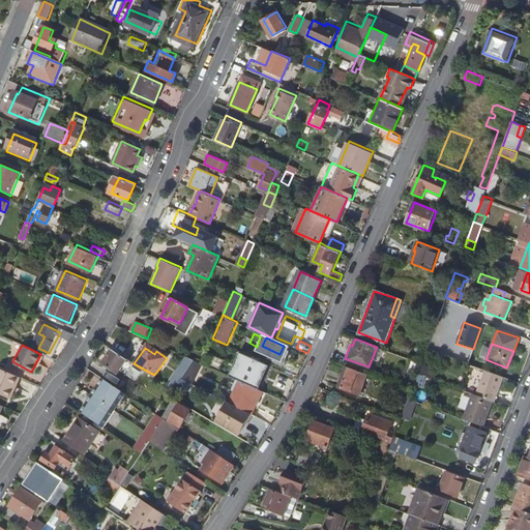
[(261,360),(232,348),(222,372),(240,381),(249,385),(261,360)]
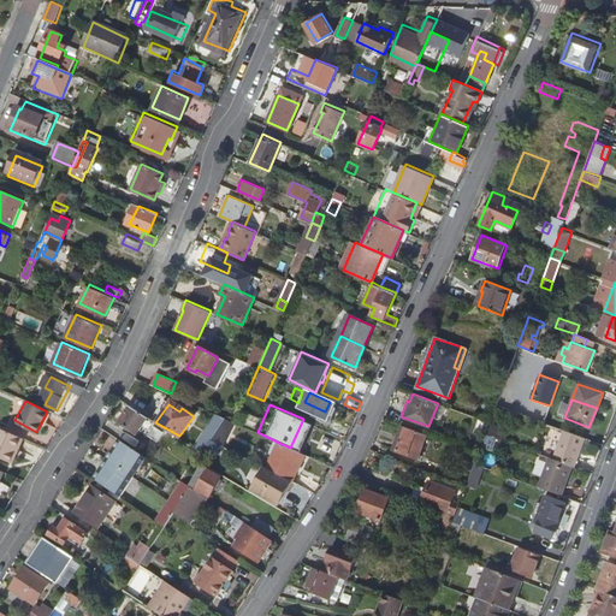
[(130,408),(147,419),(148,418),(131,406),(130,408)]
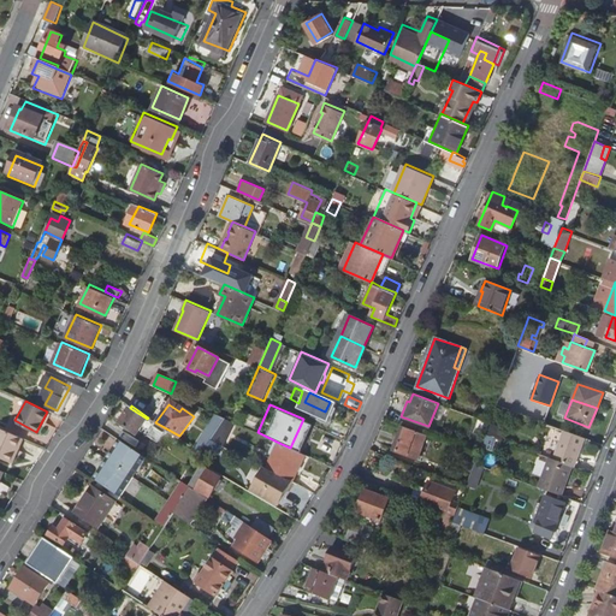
[(147,419),(130,408),(120,422),(137,434),(147,419)]
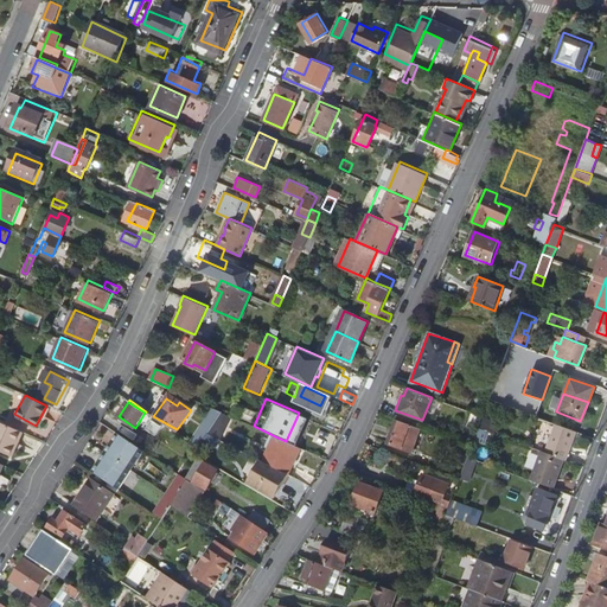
[(231,416),(238,420),(244,407),(237,404),(231,416)]
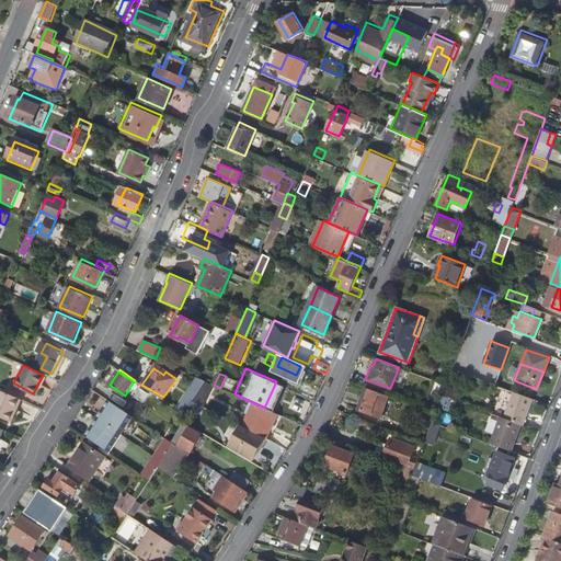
[(447,380),(445,385),(442,395),(446,396),(453,381),(447,380)]
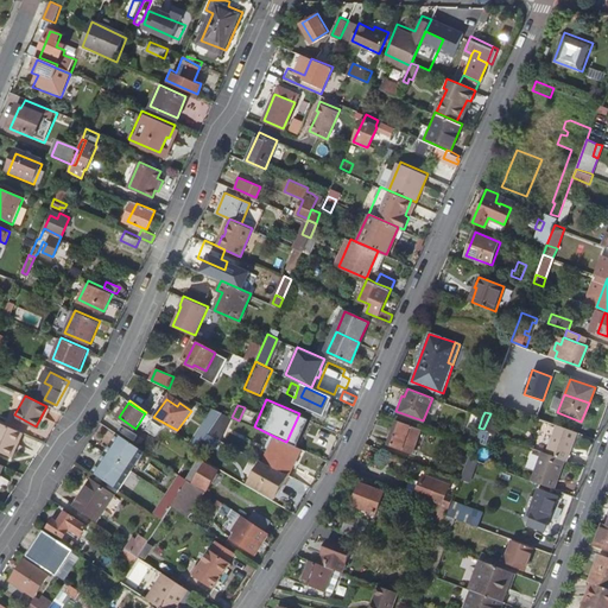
[(24,431),(0,420),(0,449),(11,455),(17,441),(19,442),(24,431)]
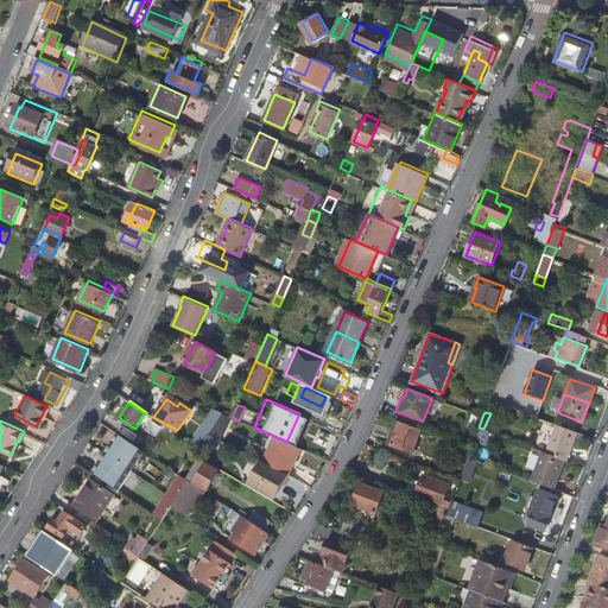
[(419,428),(398,420),(390,443),(411,451),(419,428)]
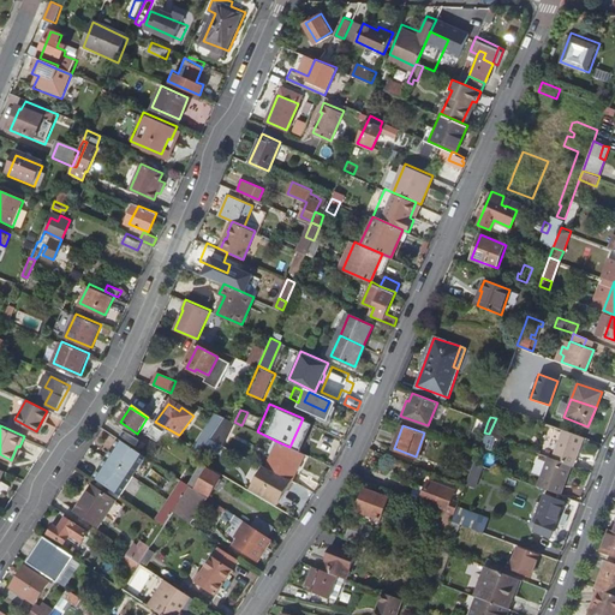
[(583,436),(562,429),(551,457),(571,464),(572,465),(583,436)]
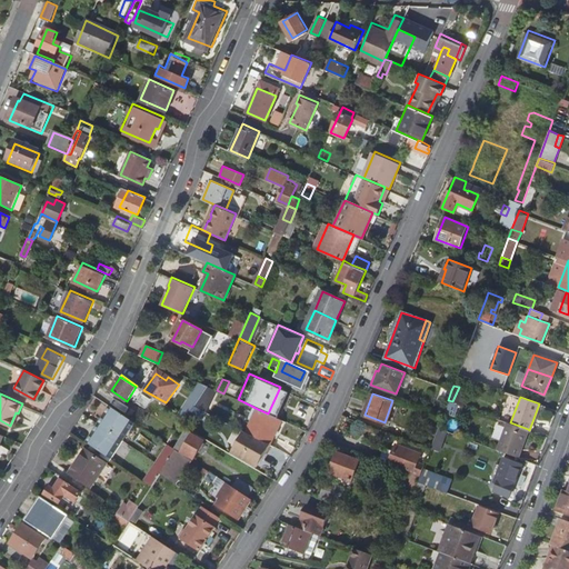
[(448,400),(441,419),(446,420),(452,401),(448,400)]
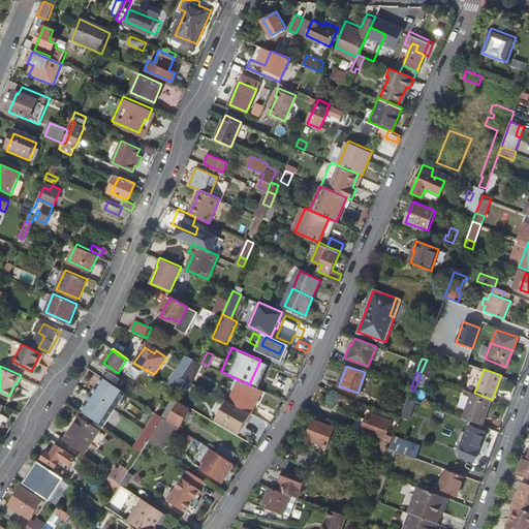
[(102,377),(87,401),(82,398),(76,406),(82,409),(81,410),(103,425),(125,393),(102,377)]
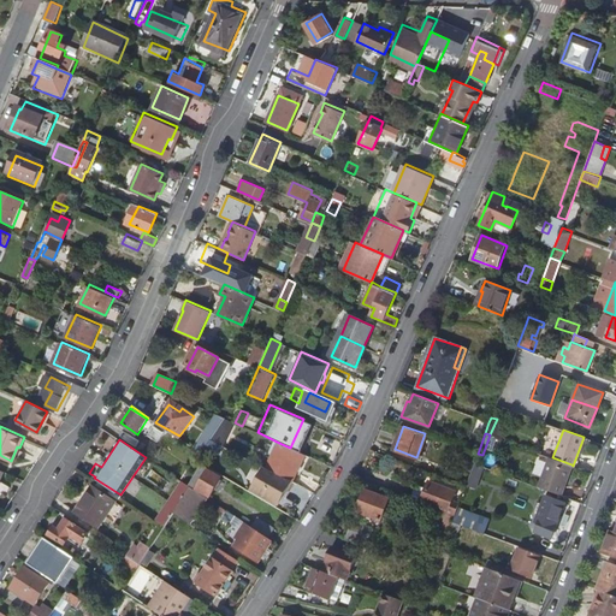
[(290,448),(279,443),(266,468),(270,469),(291,481),(306,454),(290,448)]
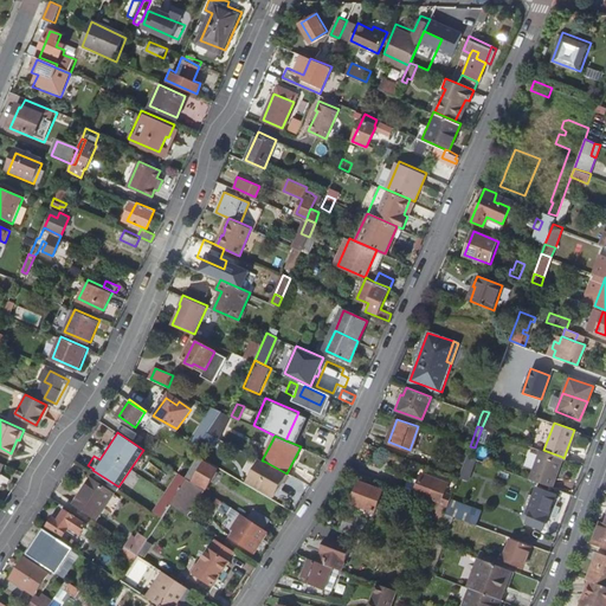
[(562,457),(543,450),(540,449),(528,478),(552,487),(562,457)]
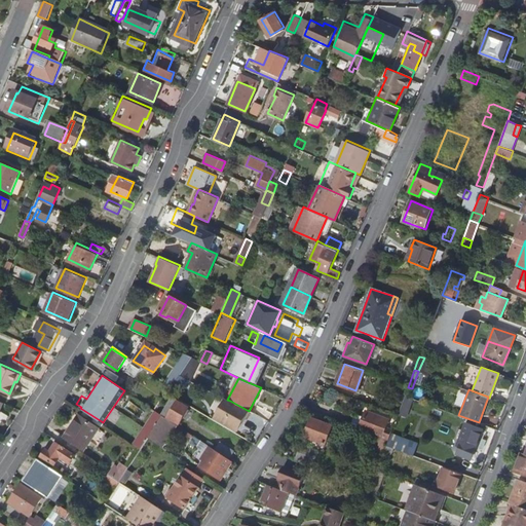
[(338,397),(333,412),(341,415),(344,406),(349,407),(351,402),(338,397)]
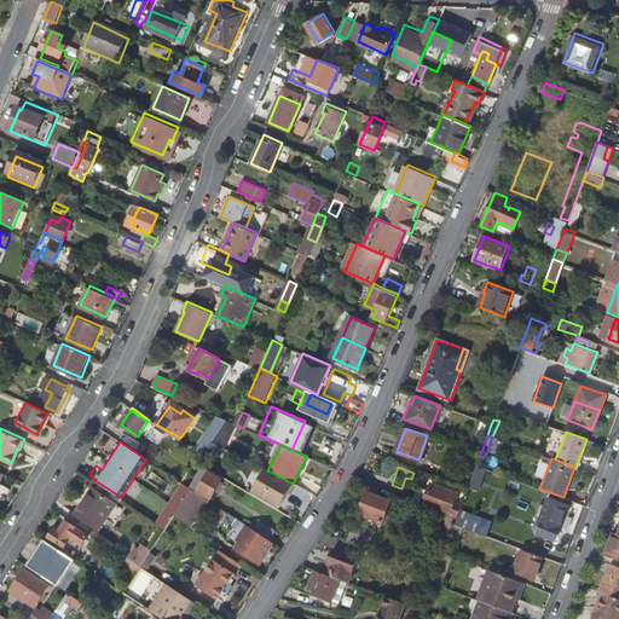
[(206,470),(195,489),(212,498),(223,480),(206,470)]
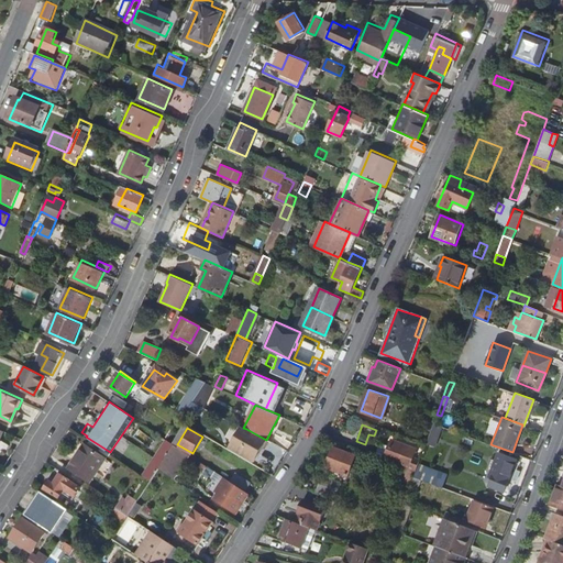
[(266,440),(246,429),(244,434),(249,438),(240,452),(254,460),(266,440)]
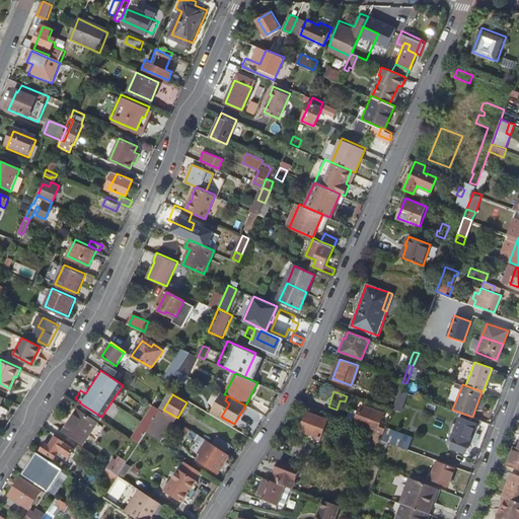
[(352,422),(382,433),(385,426),(378,424),(382,414),(359,404),(352,422)]
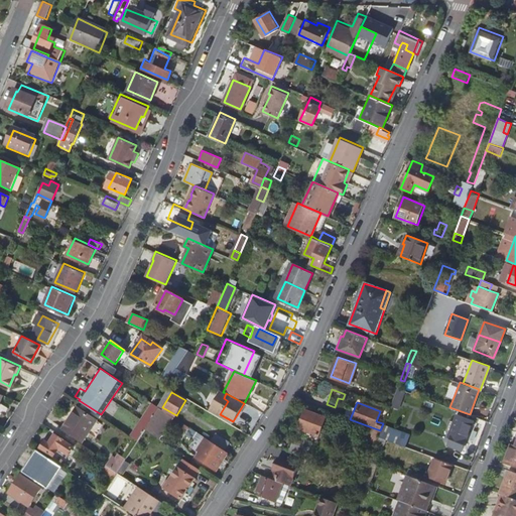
[(132,436),(138,440),(145,428),(159,407),(153,404),(145,416),(138,412),(133,419),(140,424),(132,436)]
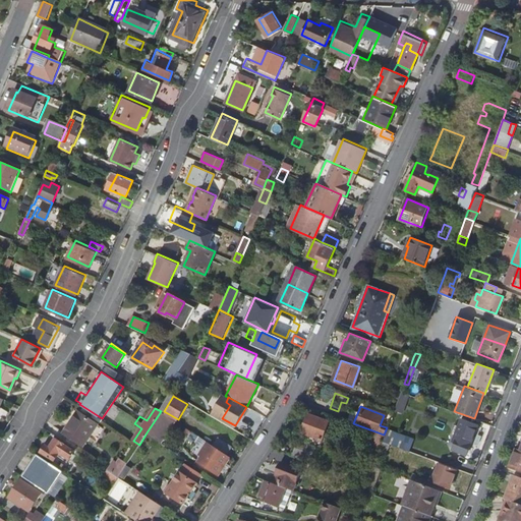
[(97,423),(78,411),(63,432),(82,445),(97,423)]
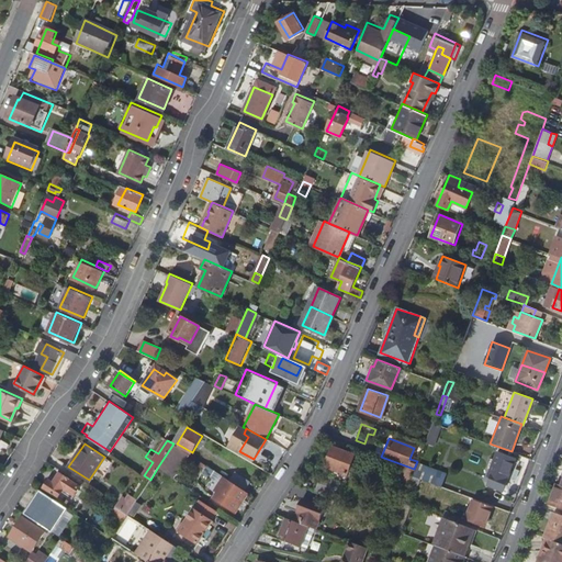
[(190,454),(181,449),(175,445),(159,468),(166,472),(175,478),(190,454)]
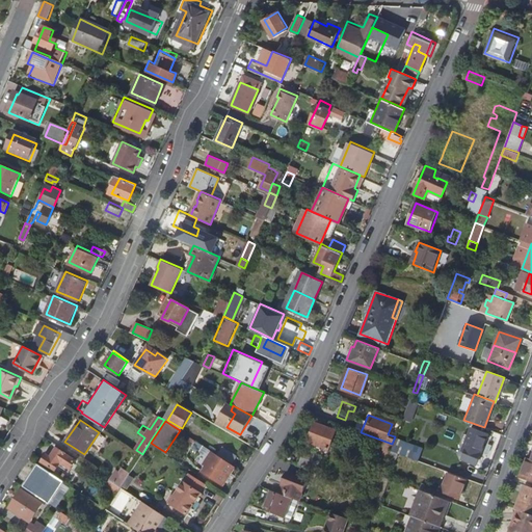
[(316,423),(309,441),(330,449),(337,431),(316,423)]
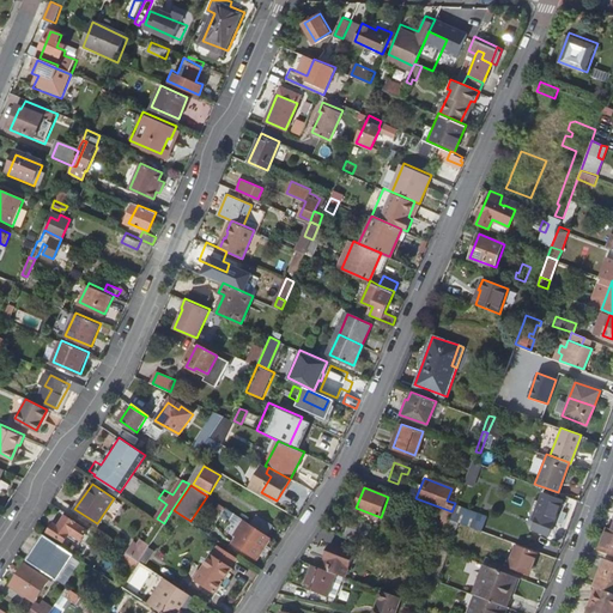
[(546,534),(560,498),(540,491),(536,499),(533,498),(523,525),(546,534)]
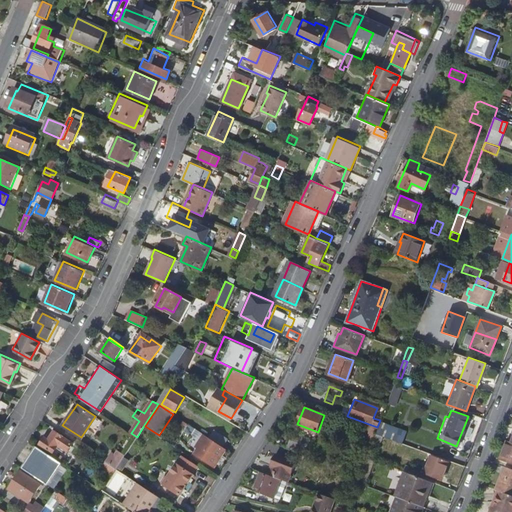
[(375,433),(401,442),(406,429),(381,419),(380,420),(377,427),(375,433)]
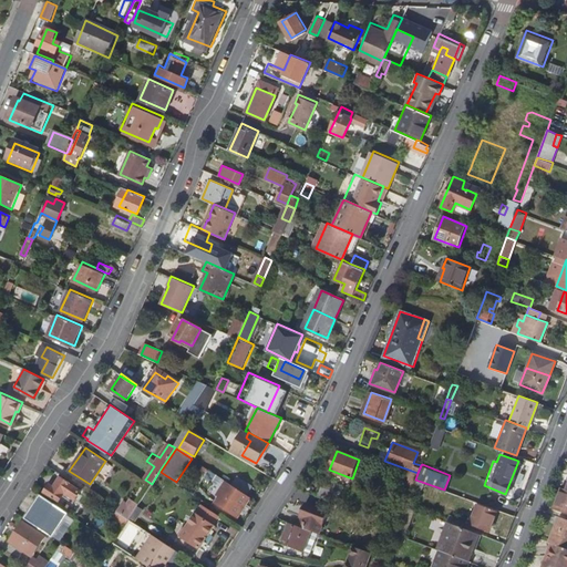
[(208,468),(202,465),(194,477),(199,481),(204,476),(208,468)]
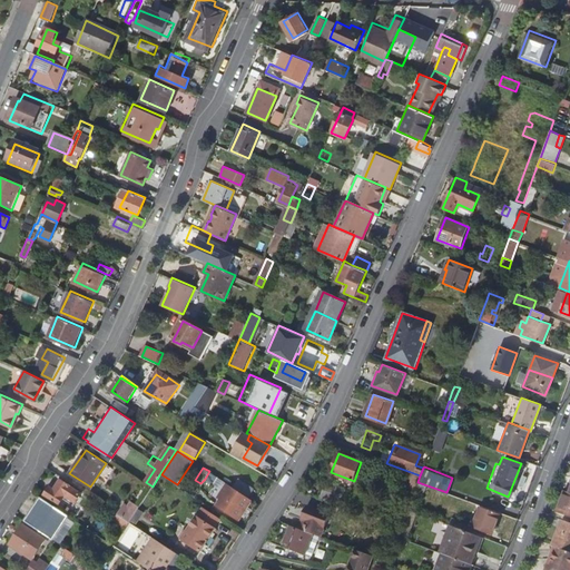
[(117,513),(129,521),(131,518),(137,509),(153,487),(146,482),(129,471),(125,478),(138,487),(140,483),(143,485),(129,507),(124,503),(117,513)]
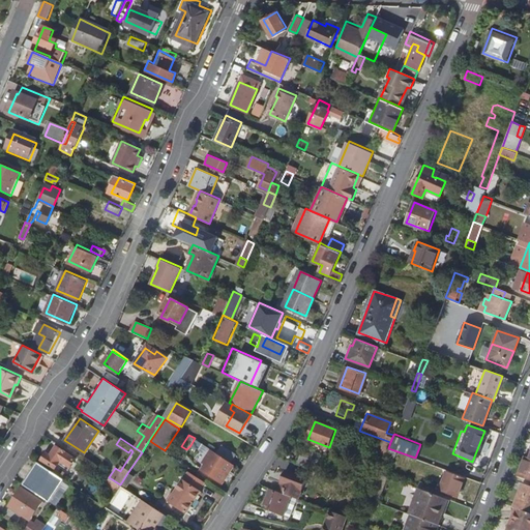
[(202,443),(195,438),(190,445),(198,449),(202,443)]
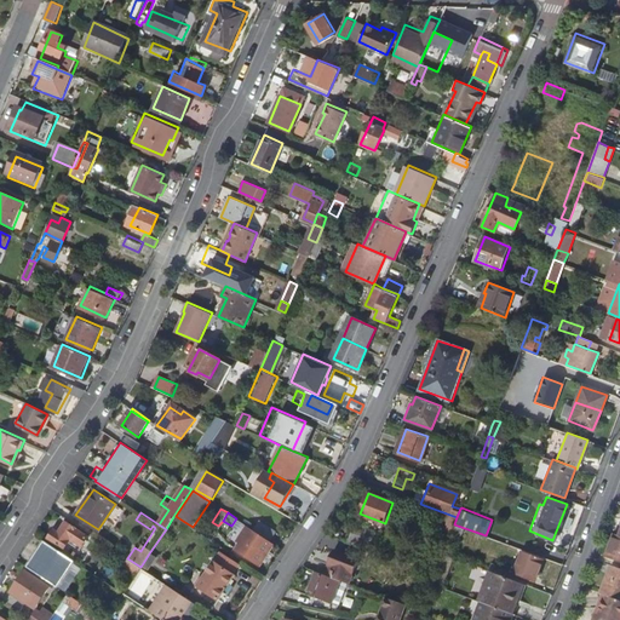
[(441,516),(432,540),(445,544),(453,521),(441,516)]
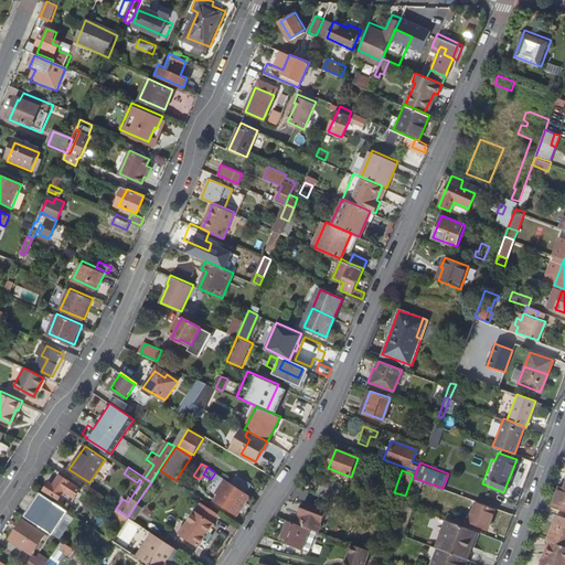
[(224,479),(215,472),(211,479),(220,486),(224,479)]
